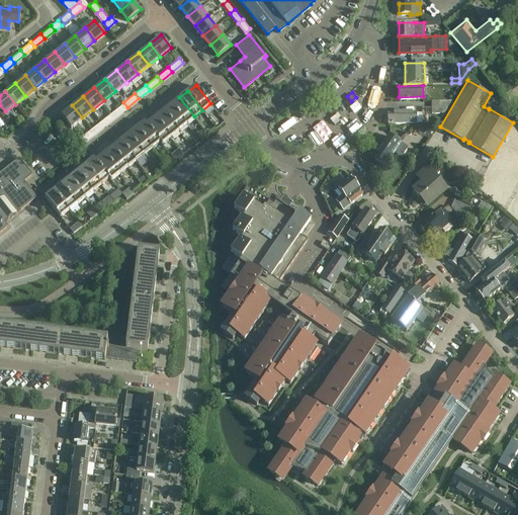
[(171,104),(186,122),(194,116),(179,97),(179,98),(171,104)]
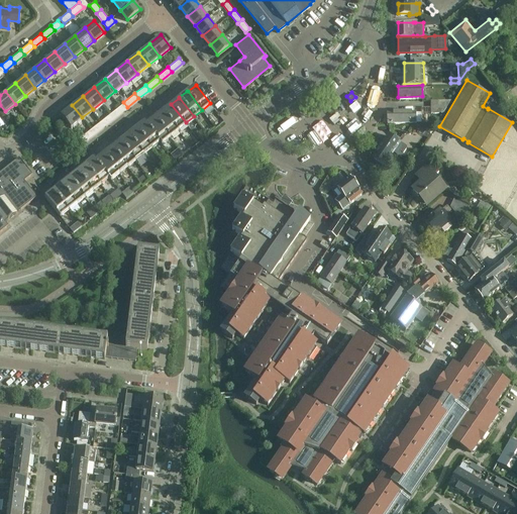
[(431,111),(442,111),(444,109),(450,98),(430,98),(431,111)]
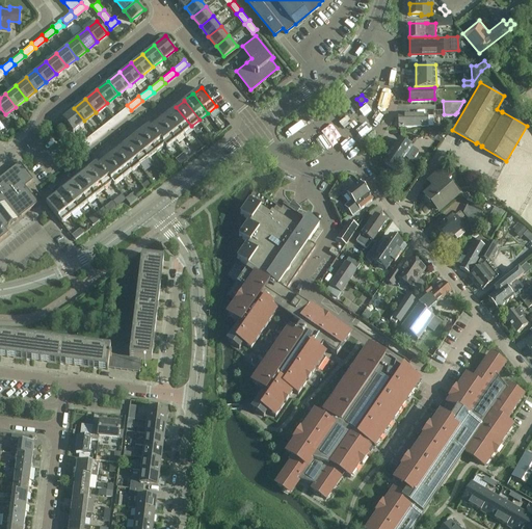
[(120,120),(131,110),(127,105),(115,114),(120,120)]
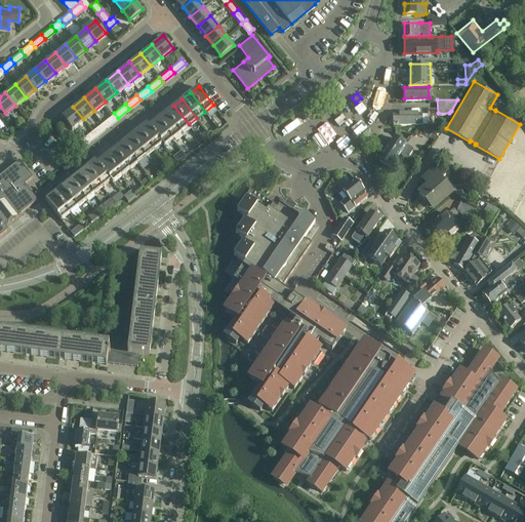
[(180,131),(189,124),(173,106),(165,112),(180,131)]
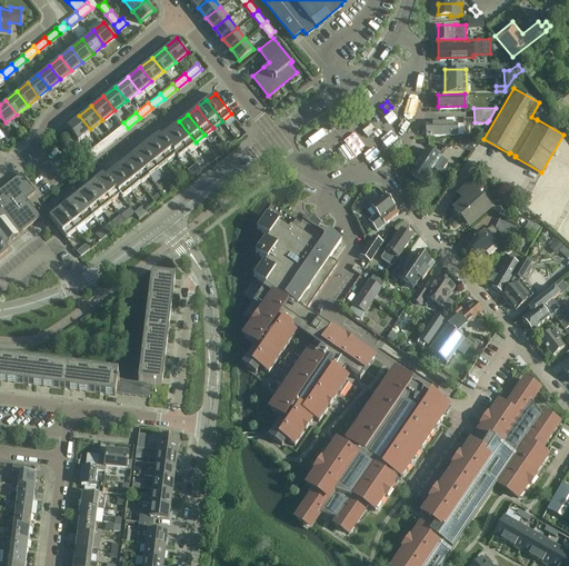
[(90,129),(79,116),(67,126),(78,139),(90,129)]
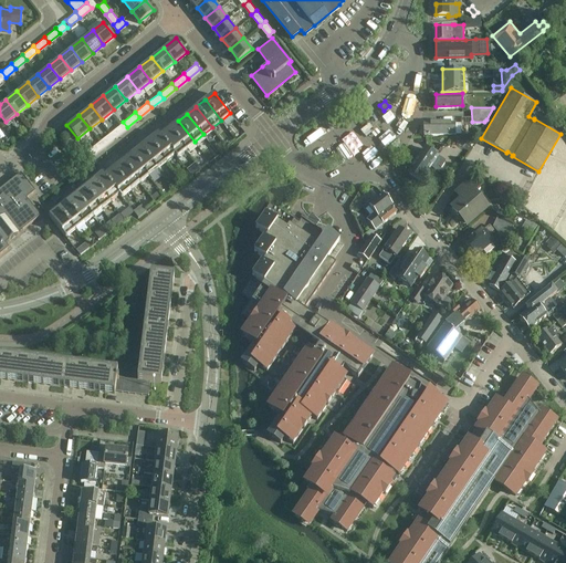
[(169,128),(186,148),(195,142),(178,121),(169,128)]
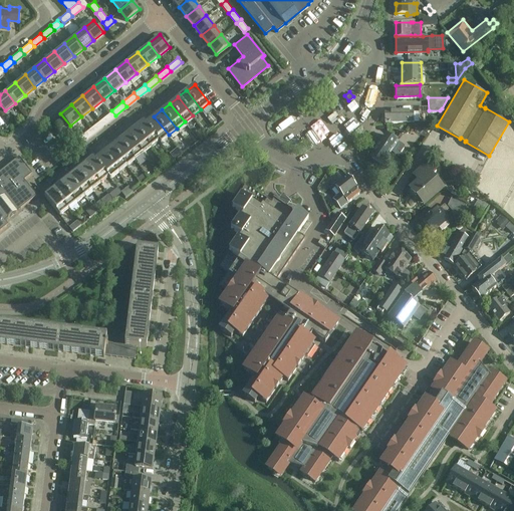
[(414,109),(384,109),(386,120),(414,120),(419,120),(419,110),(414,110),(414,109)]
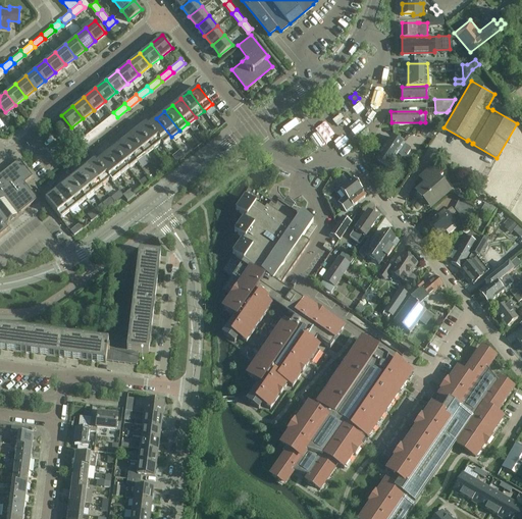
[(106,125),(117,117),(113,112),(102,120),(106,125)]
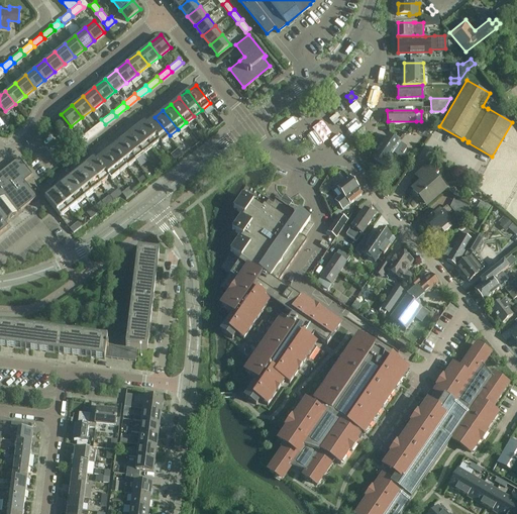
[(146,123),(160,139),(162,142),(170,135),(154,117),(146,123)]
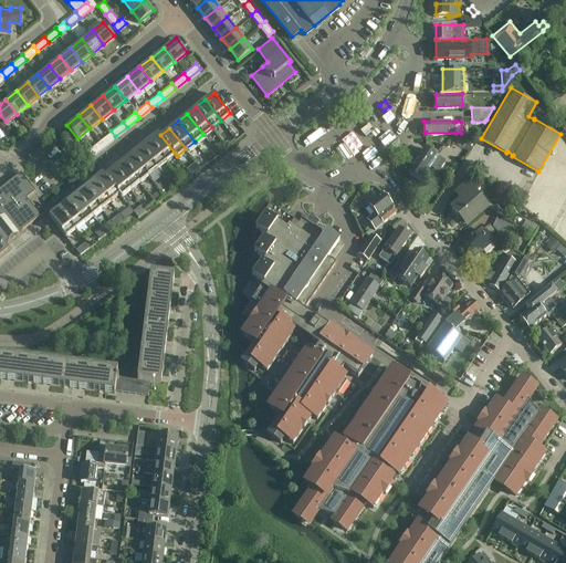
[(103,146),(115,136),(111,131),(98,141),(103,146)]
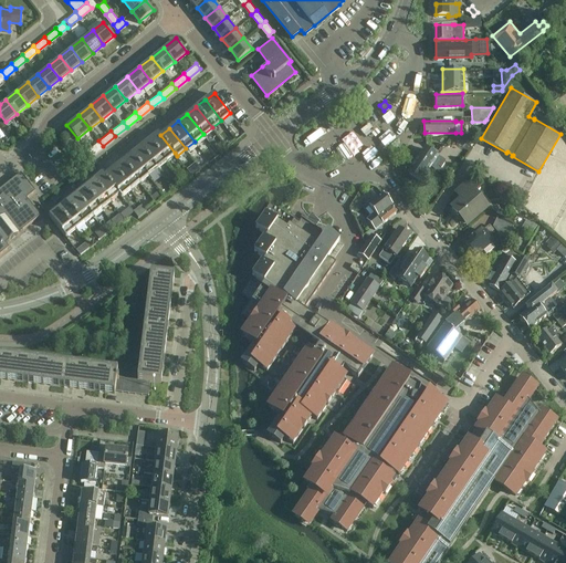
[(175,153),(160,135),(158,133),(149,139),(166,160),(175,153)]
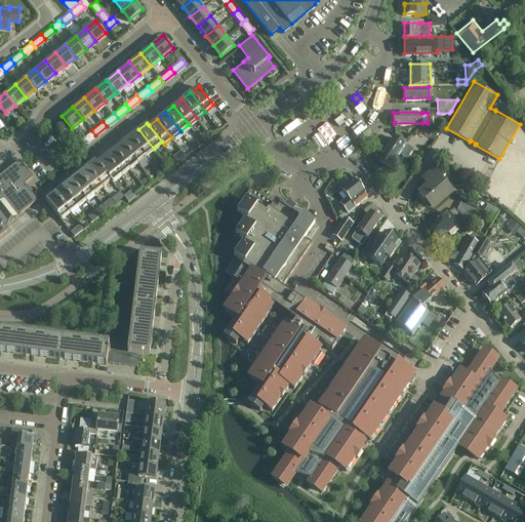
[(435,124),(432,124),(432,132),(435,132),(435,134),(437,134),(441,127),(441,124),(435,124)]
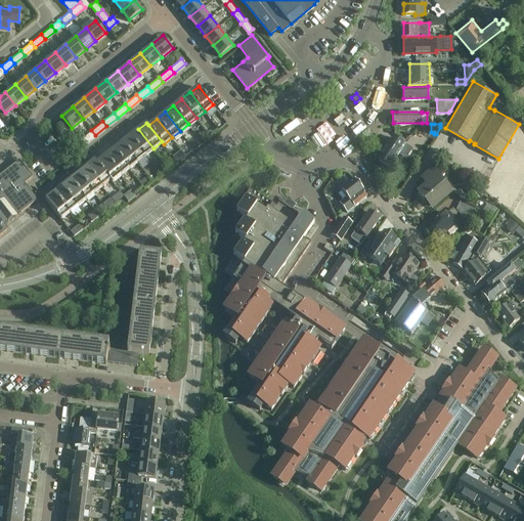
[(130,135),(145,155),(154,148),(138,129),(130,135)]
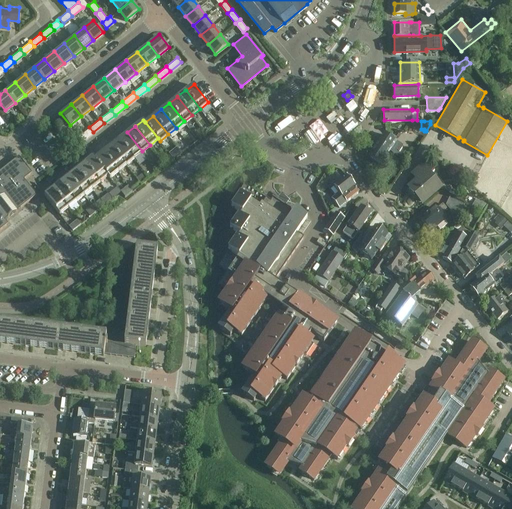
[(82,141),(93,132),(89,127),(78,136),(82,141)]
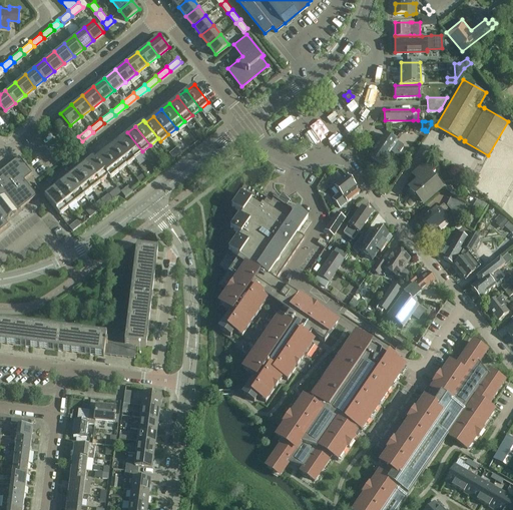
[(119,139),(134,157),(142,151),(127,132),(127,133),(119,139)]
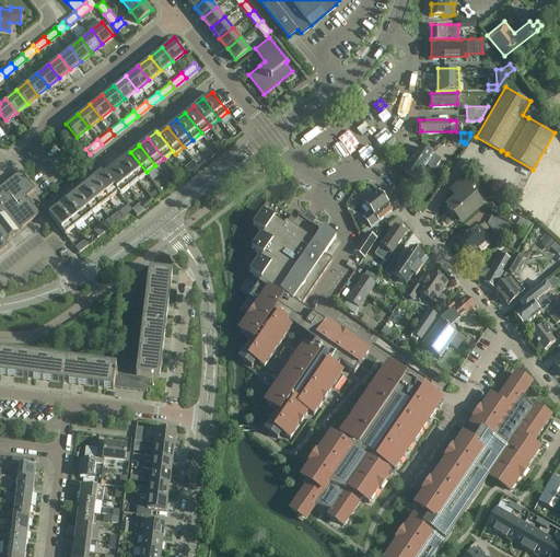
[(447,164),(440,160),(441,158),(420,144),(404,170),(417,178),(418,175),(420,177),(426,170),(423,167),(426,164),(434,170),(435,167),(442,172),(447,164)]
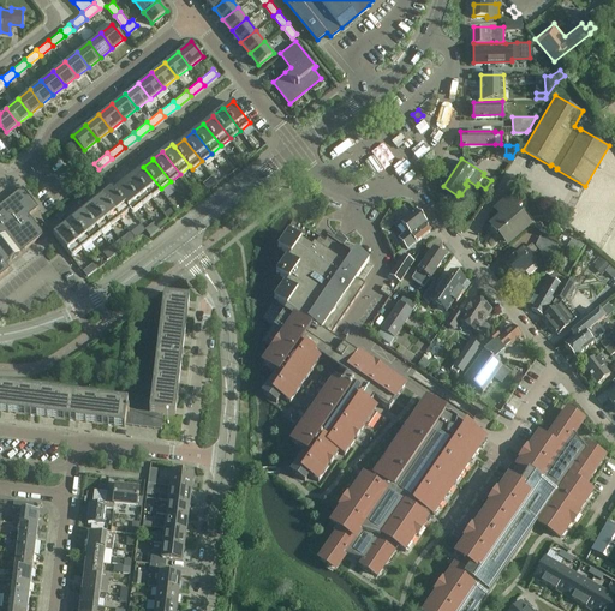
[(133,174),(151,197),(161,189),(143,167),(133,174)]
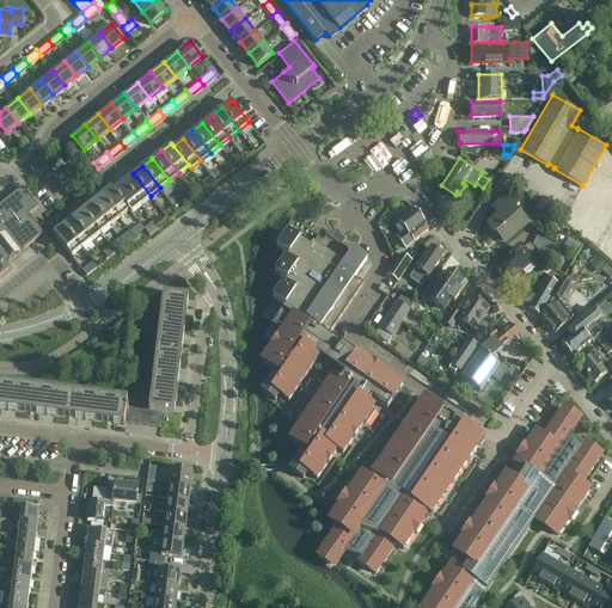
[(132,191),(141,203),(151,196),(133,173),(123,182),(132,191)]
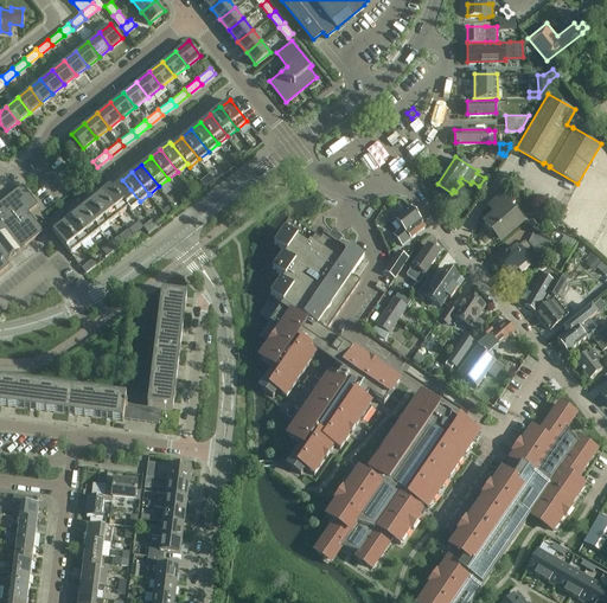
[(128,206),(128,207),(131,210),(140,201),(131,190),(122,180),(113,187),(128,206)]
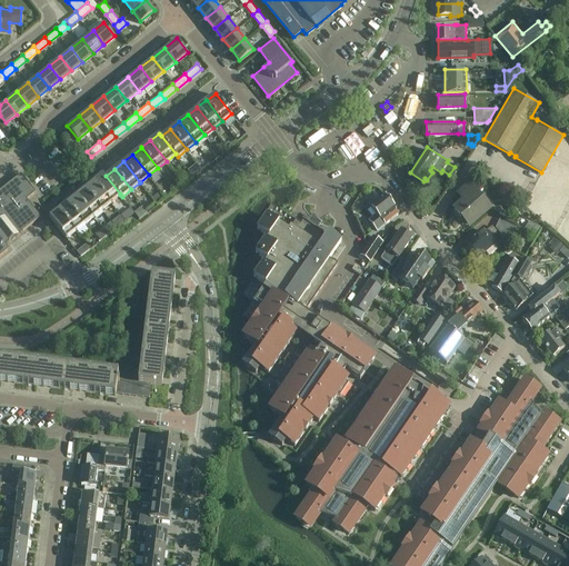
[(19,172),(0,187),(0,194),(10,206),(11,208),(26,226),(40,215),(27,197),(35,190),(20,171),(19,172)]
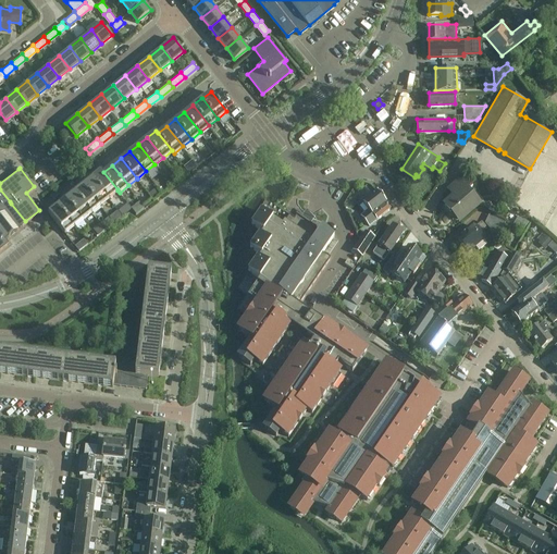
[(101,170),(93,176),(109,197),(113,201),(121,194),(120,193),(118,191),(118,189),(103,172),(101,170)]
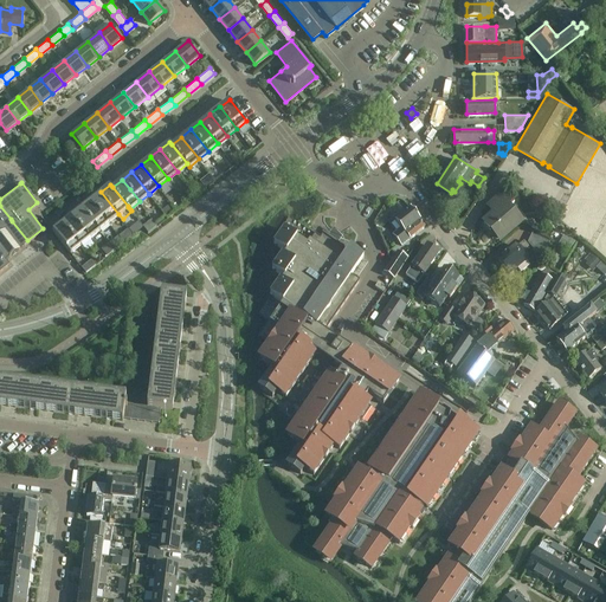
[(500,239),(523,219),(522,218),(524,217),(511,202),(516,199),(505,187),(487,204),(494,211),(483,220),(500,239)]
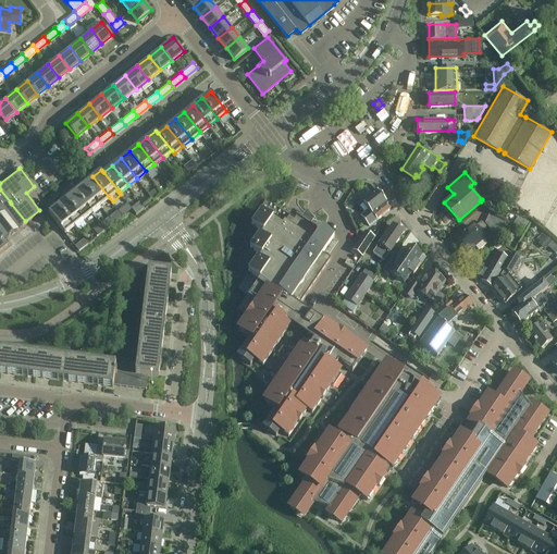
[(99,201),(100,204),(109,197),(93,176),(84,183),(99,201)]
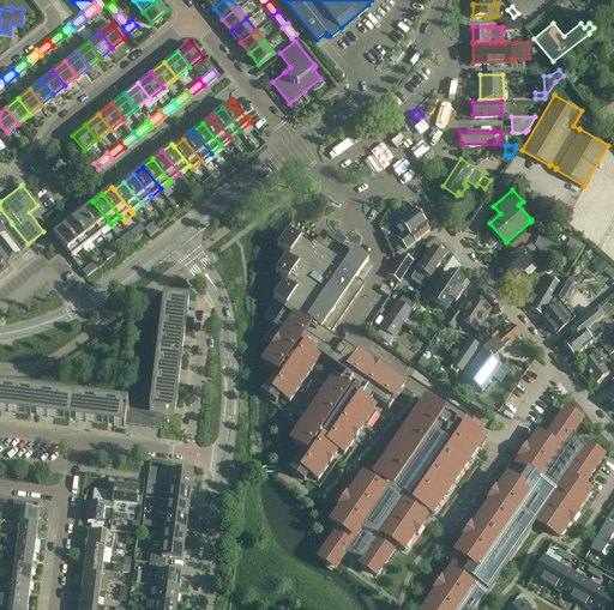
[(92,203),(83,210),(92,222),(101,233),(110,224),(109,222),(92,201),(92,203)]
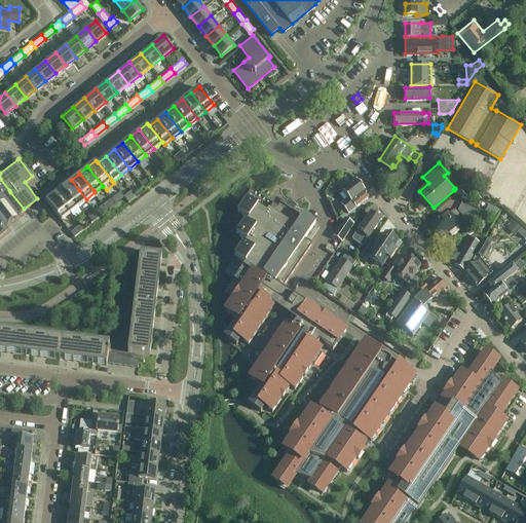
[(21,212),(24,209),(10,192),(9,190),(0,179),(0,207),(9,220),(21,212)]
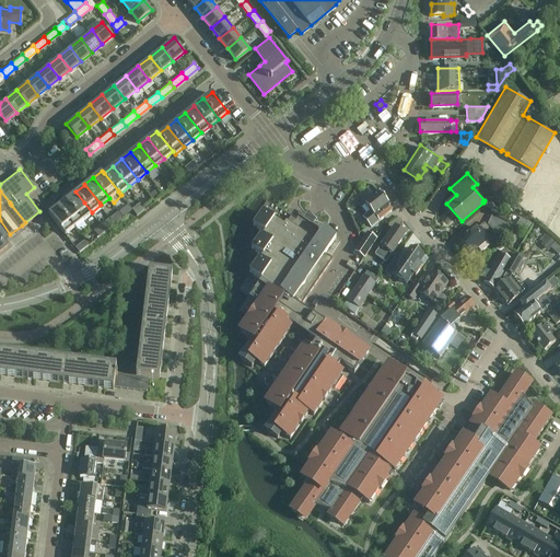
[(76,192),(67,198),(70,202),(83,219),(92,212),(84,202),(76,192)]
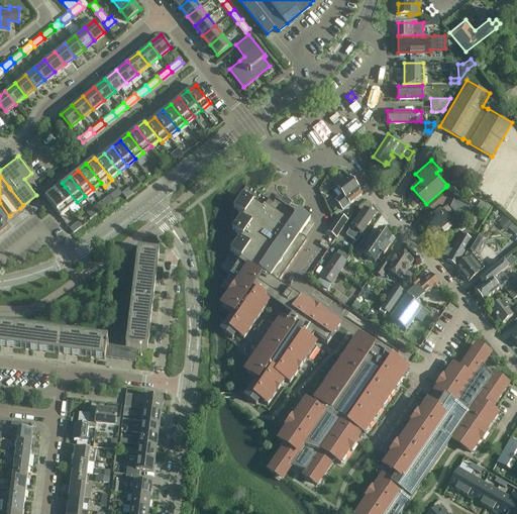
[(337,196),(334,199),(341,208),(349,202),(362,192),(358,187),(350,177),(344,181),(342,178),(335,184),(337,187),(336,187),(341,193),(337,196)]
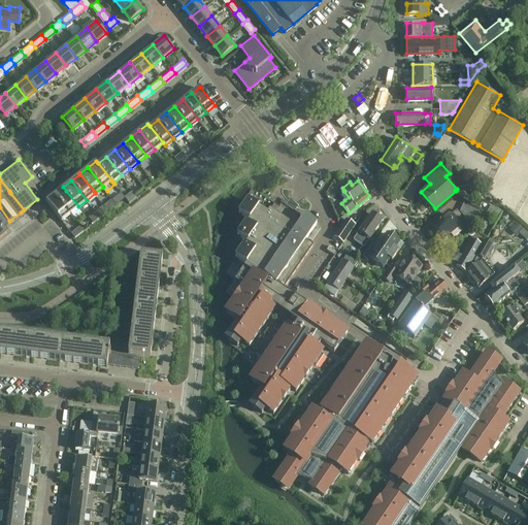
[(66,191),(63,187),(55,193),(70,212),(78,206),(66,191)]
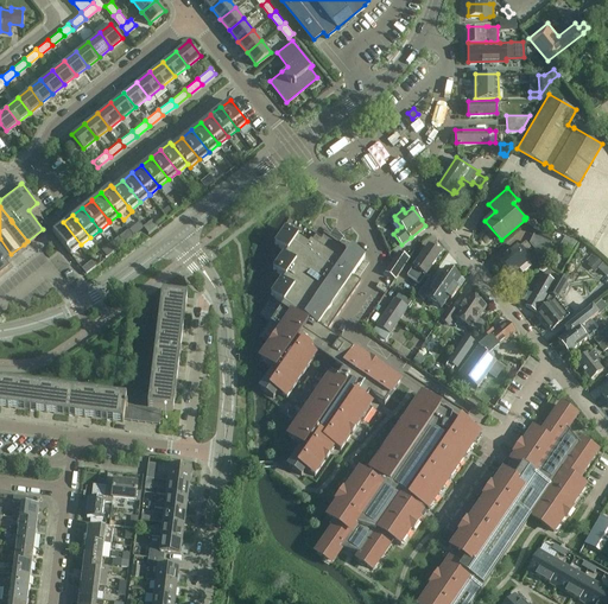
[(139,220),(128,228),(133,234),(140,228),(144,226),(139,220)]
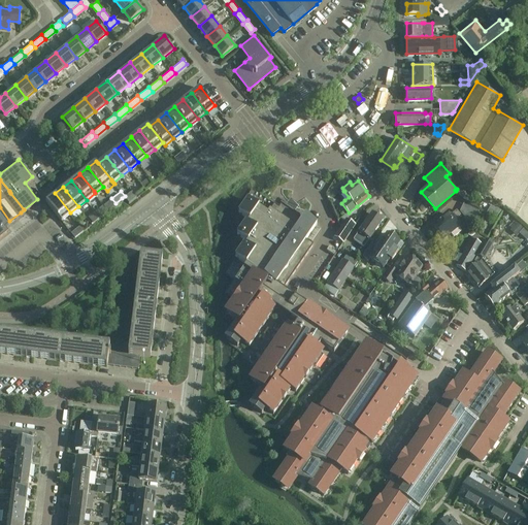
[(62,220),(70,212),(55,193),(46,200),(62,220)]
